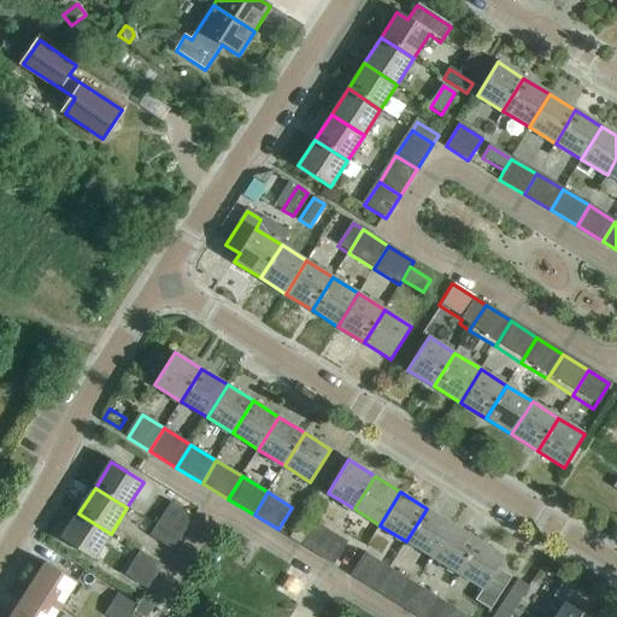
[(157,527),(180,541),(194,517),(171,504),(157,527)]
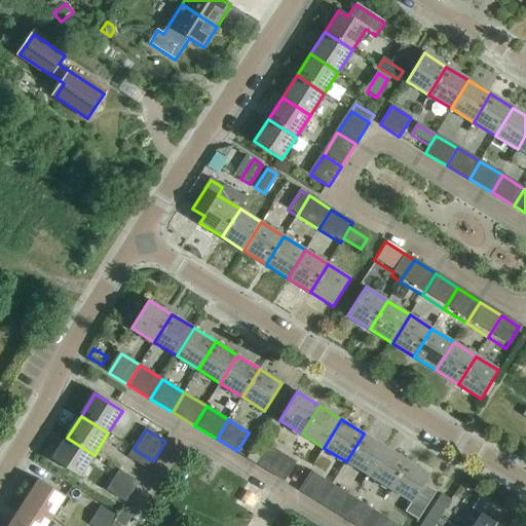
[(364,434),(346,461),(369,476),(386,447),(364,434)]
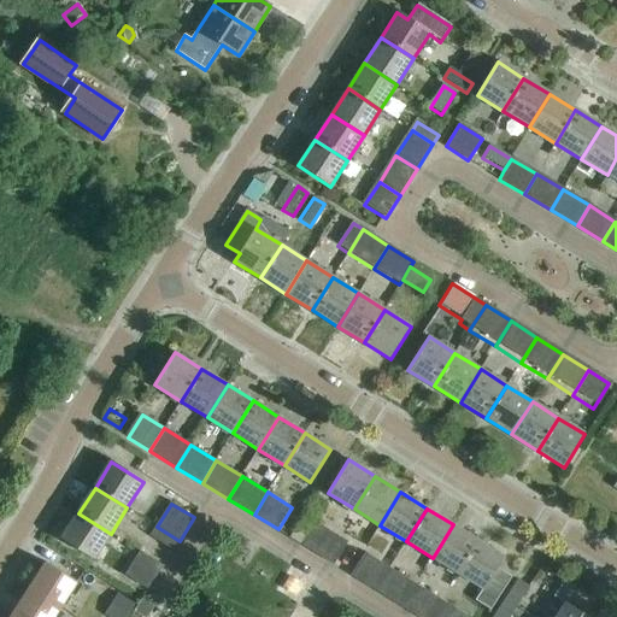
[(94,559),(111,534),(78,513),(62,540),(94,559)]
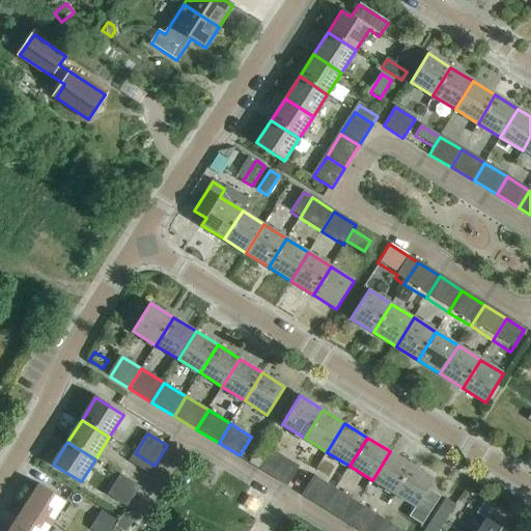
[(260,469),(278,480),(289,462),(272,450),(260,469)]
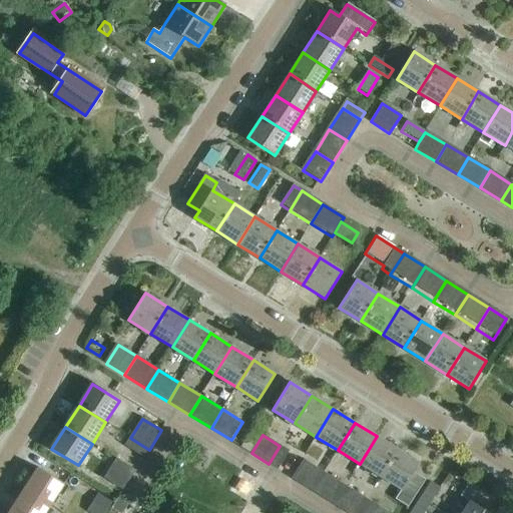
[(381,477),(398,450),(377,436),(360,464),(381,477)]
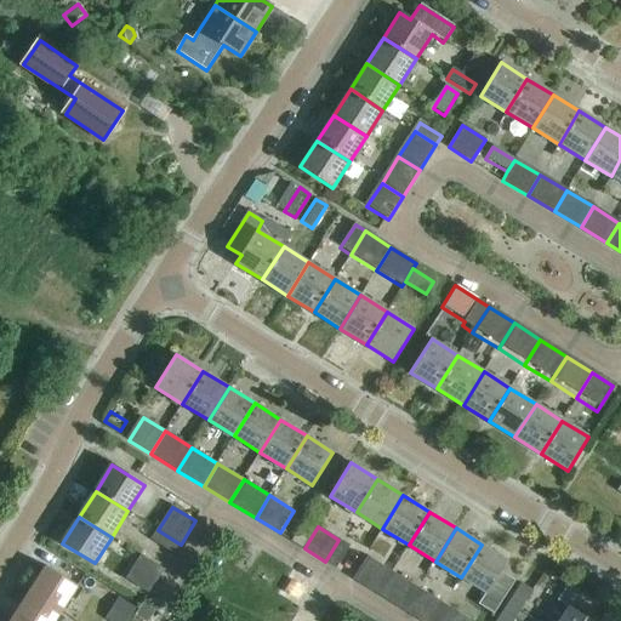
[(174,556),(181,545),(158,530),(151,541),(174,556)]
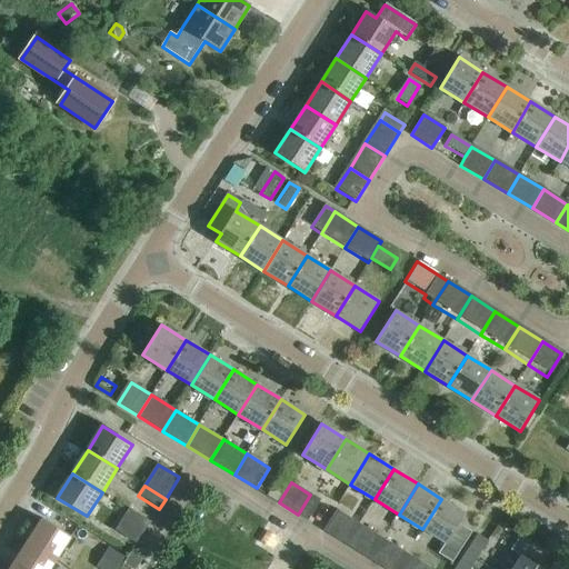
[(310,495),(298,515),(308,520),(320,501),(310,495)]
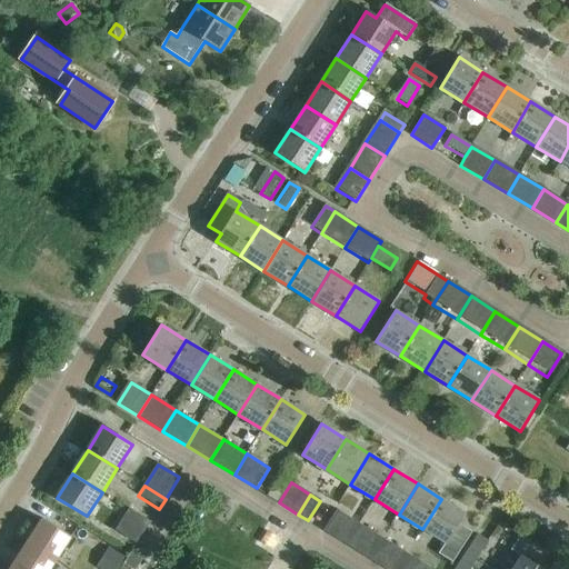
[(441,499),(422,529),(446,543),(439,555),(453,563),(472,532),(459,525),(466,513),(441,499)]
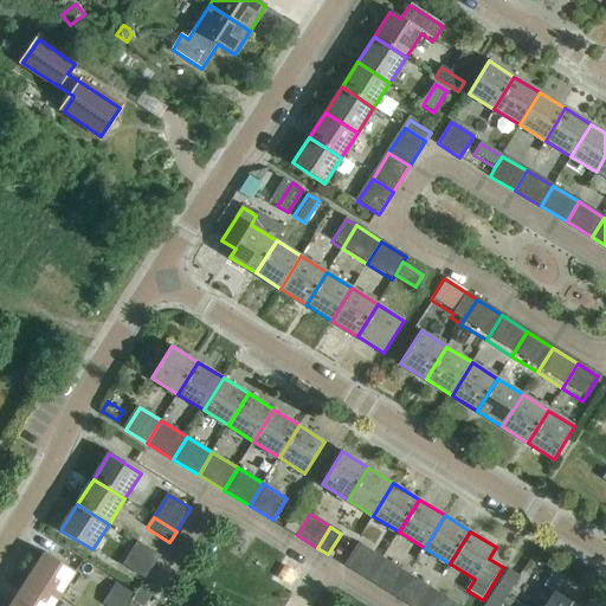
[(130,555),(153,568),(159,556),(136,543),(130,555)]
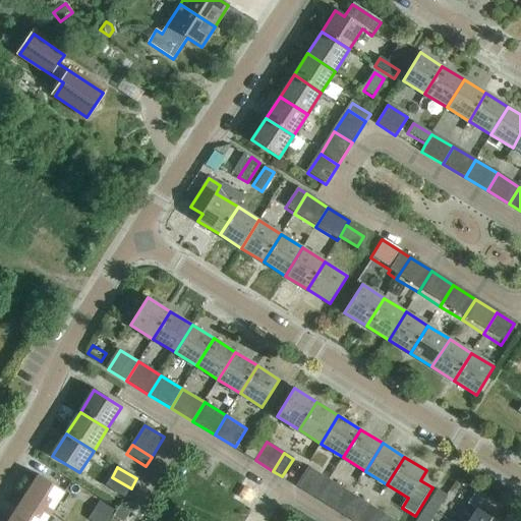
[(320,500),(330,482),(308,469),(297,486),(320,500)]
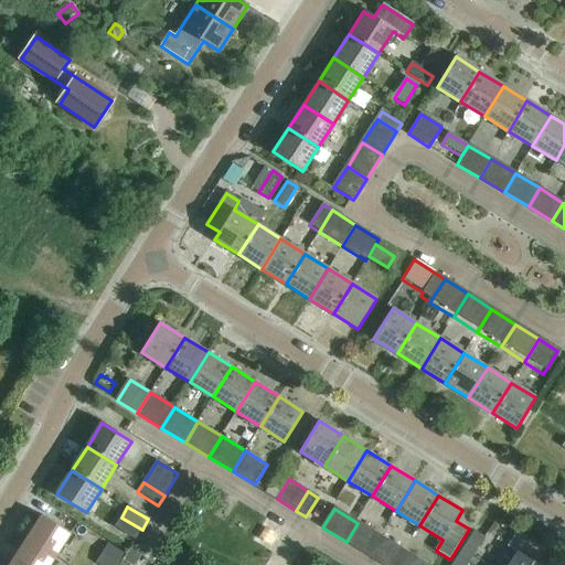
[(27,540),(54,557),(62,546),(89,564),(96,564),(103,555),(42,515),(27,540)]
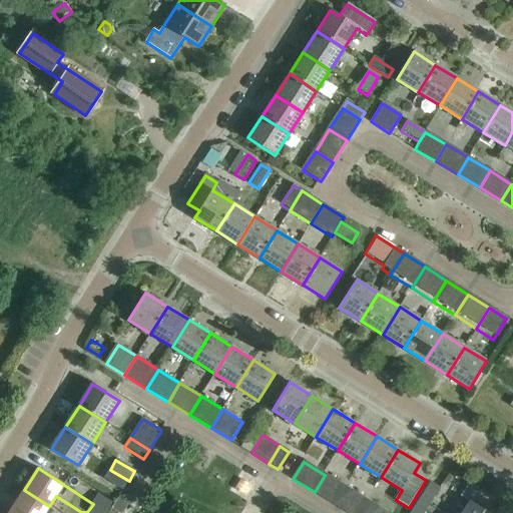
[(325,475),(315,492),(336,505),(347,488),(325,475)]
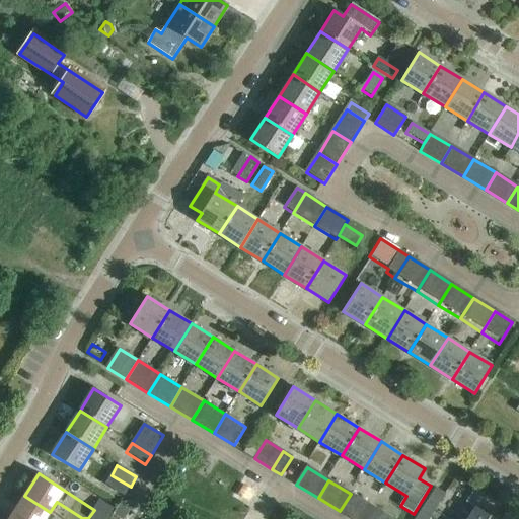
[(425,506),(434,511),(445,495),(436,489),(425,506)]
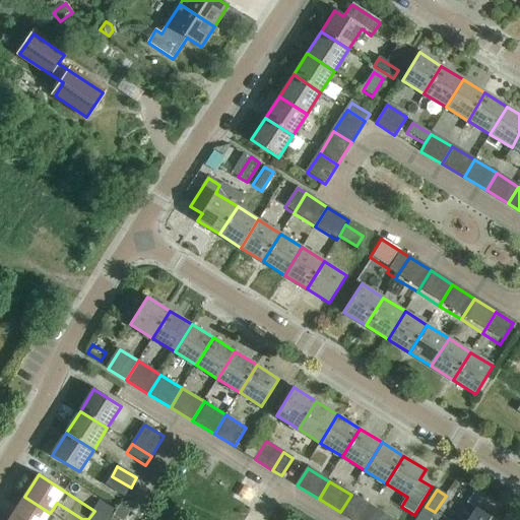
[(468,519),(496,519),(493,518),(501,507),(476,491),(468,504),(475,509),(468,519)]
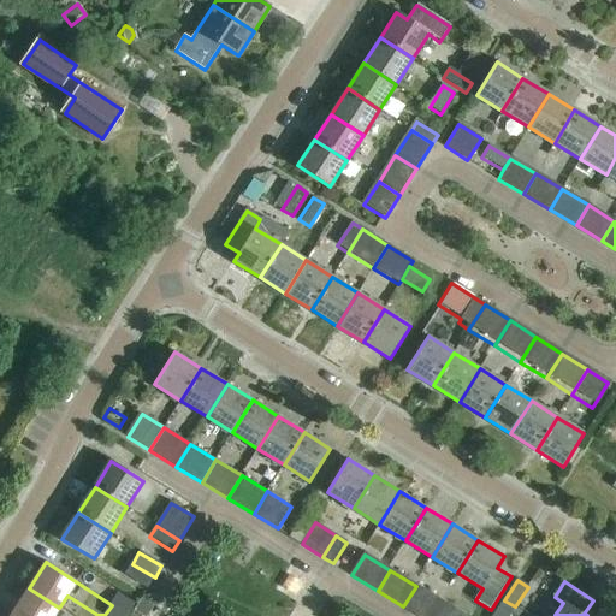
[(418,615),(432,615),(442,602),(416,586),(403,606),(418,615)]
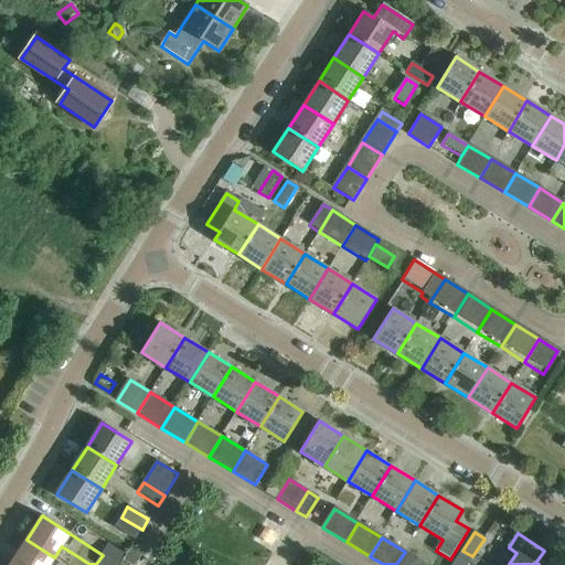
[(49,564),(54,557),(27,540),(13,561),(19,564),(49,564)]
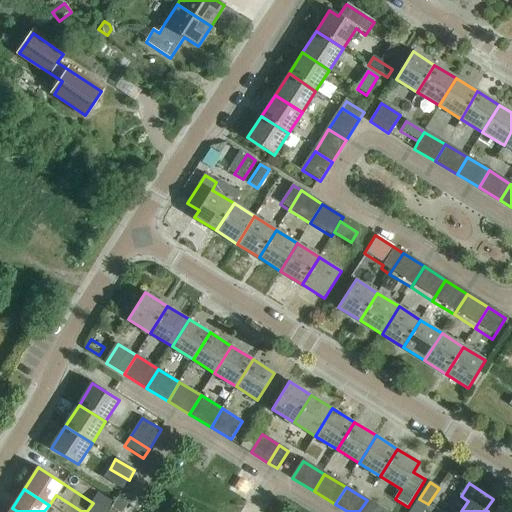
[(101,495),(89,511),(106,511),(113,503),(101,495)]
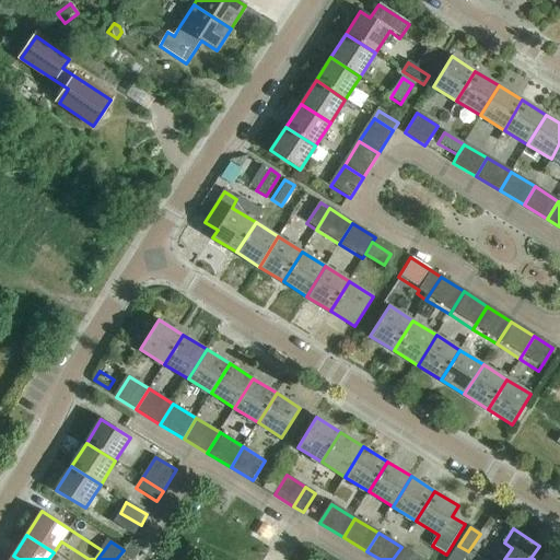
[(448,559),(463,559),(468,551),(458,546),(448,559)]
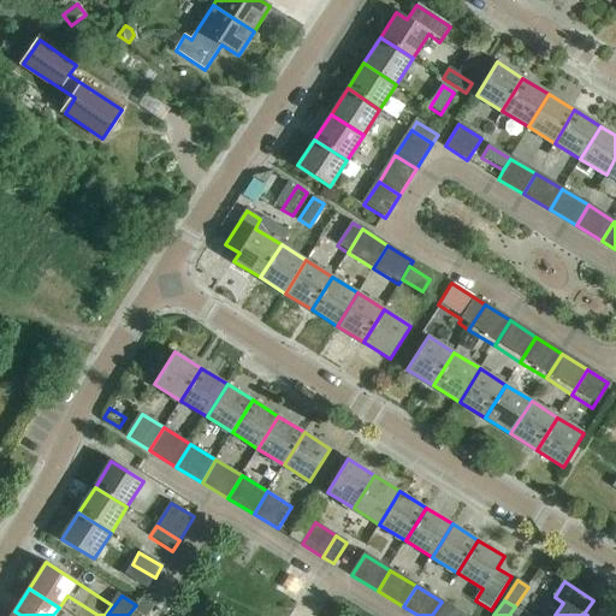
[(465,615),(442,602),(432,615),(465,615)]
